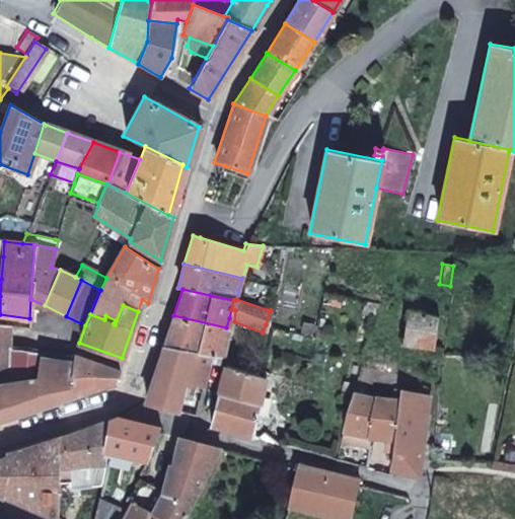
[(431,348),(436,315),(409,310),(402,343),(431,348)]
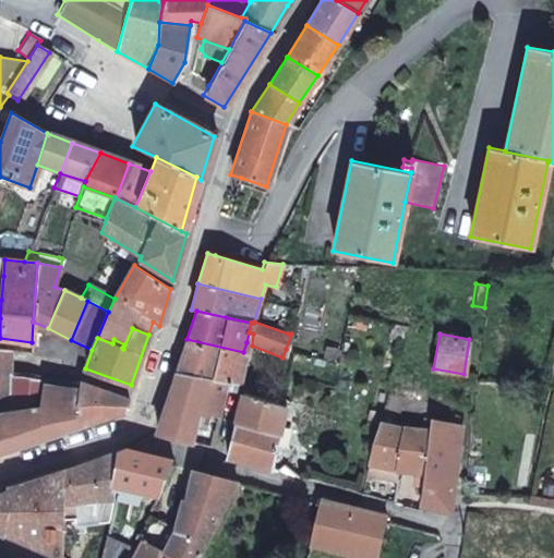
[(242,362),(243,352),(187,339),(176,371),(227,384),(238,386),(242,362)]
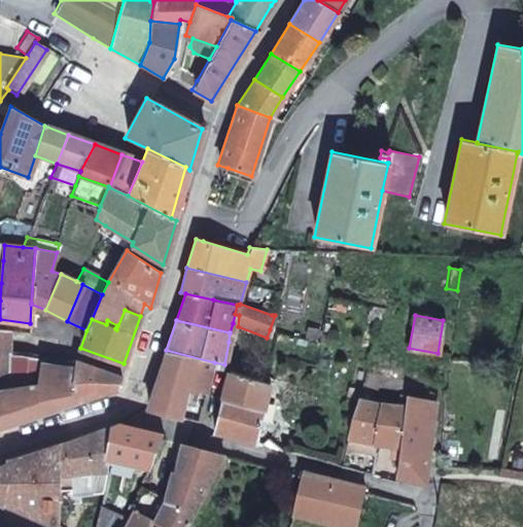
[(207,391),(214,362),(166,350),(146,409),(179,418),(187,386),(207,391)]
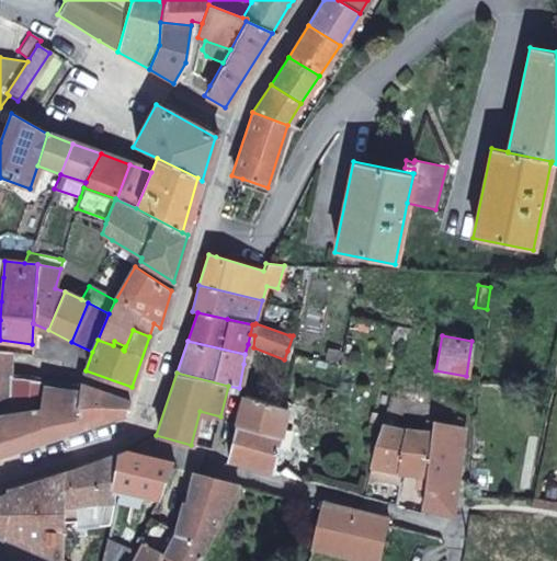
[(78,418),(78,391),(55,388),(57,385),(45,381),(25,376),(8,375),(8,377),(0,376),(0,455),(82,427),(78,418)]
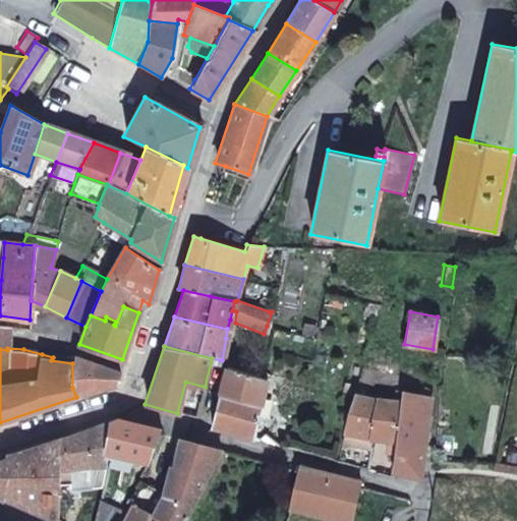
[(115,384),(118,373),(75,357),(72,363),(72,388),(76,397),(115,384)]
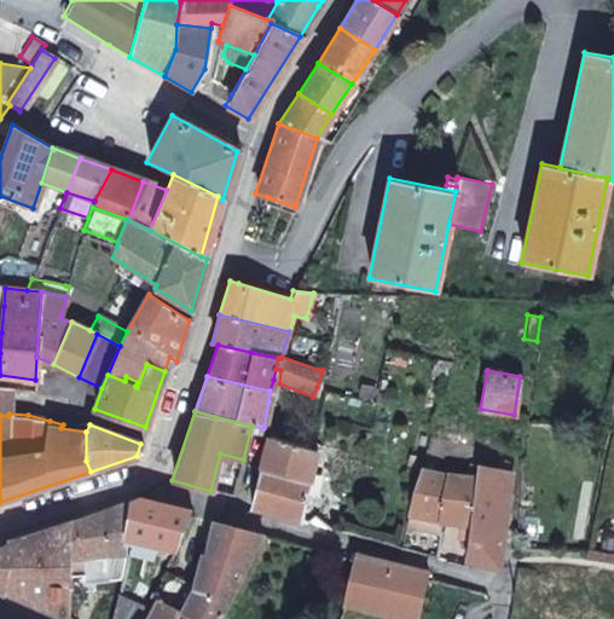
[(300,522),(314,451),(310,450),(300,446),(267,437),(260,467),(259,466),(248,508),(300,522)]
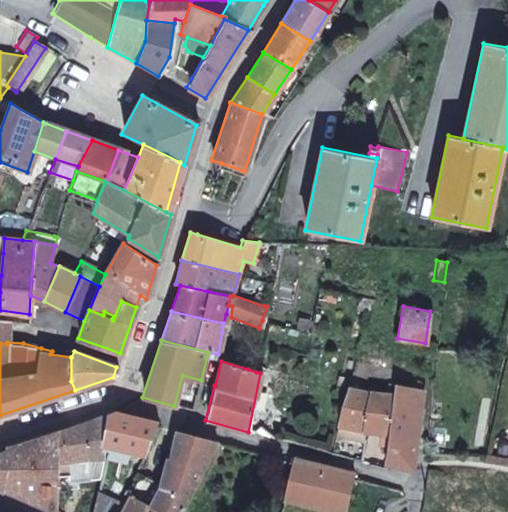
[(256,372),(257,363),(249,361),(248,369),(256,372)]
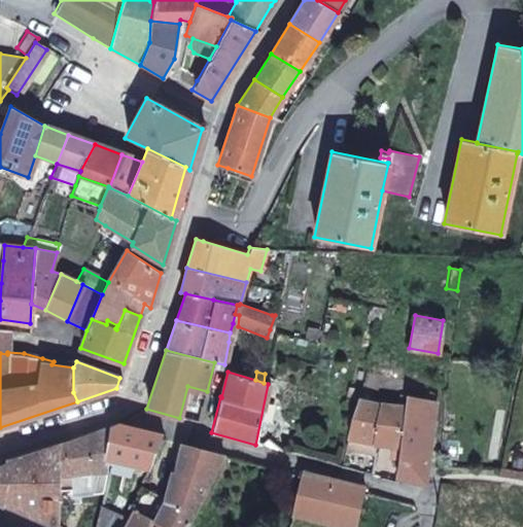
[(423,485),(432,403),(405,396),(403,407),(398,446),(399,446),(397,460),(393,478),(396,478),(423,485)]
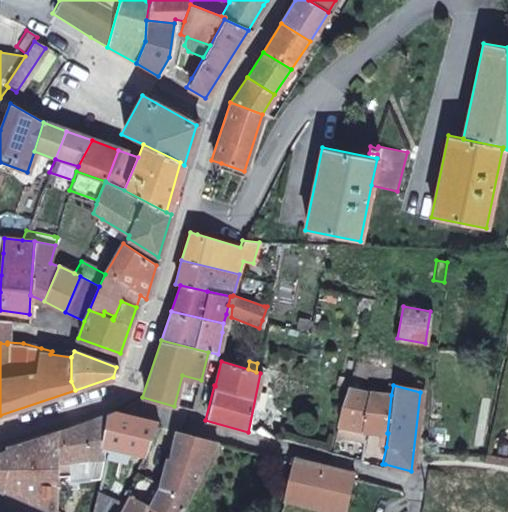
[(362,429),(368,392),(346,388),(336,424),(362,429)]
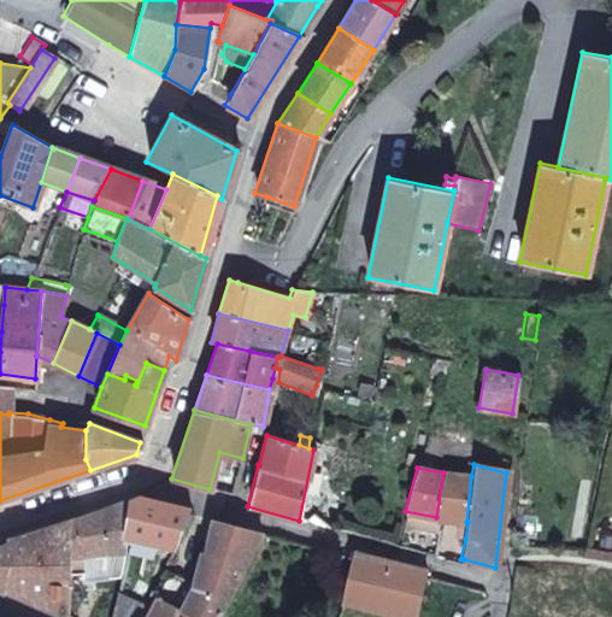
[(466,522),(471,476),(443,472),(436,517),(436,519),(459,521),(466,522)]
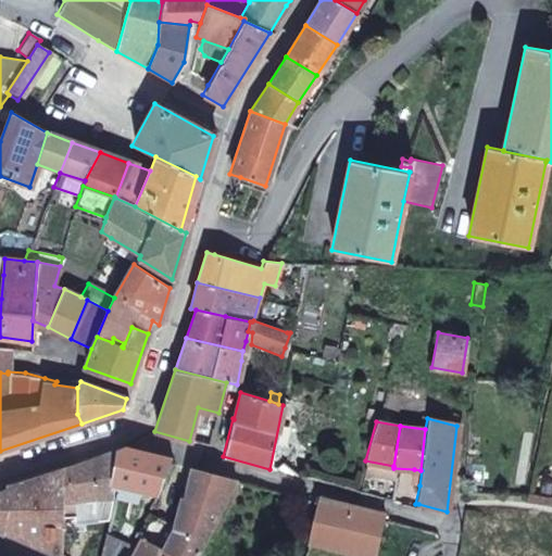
[(295,477),(312,454),(297,442),(279,465),(295,477)]
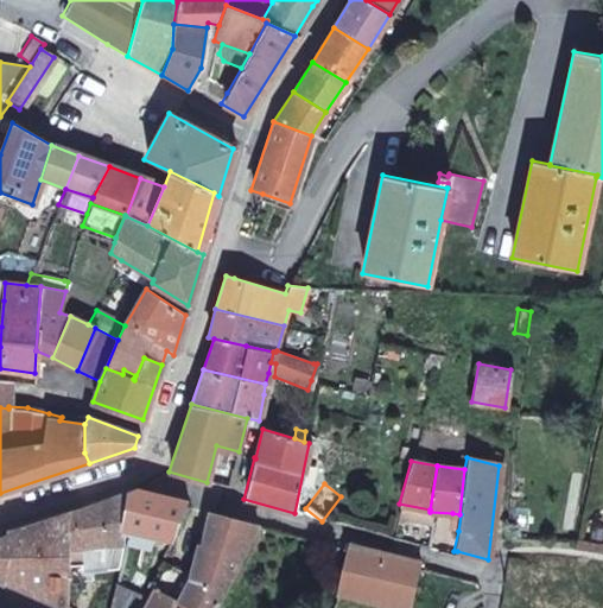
[(184,506),(185,502),(134,489),(134,492),(126,529),(170,539),(172,539),(184,506)]
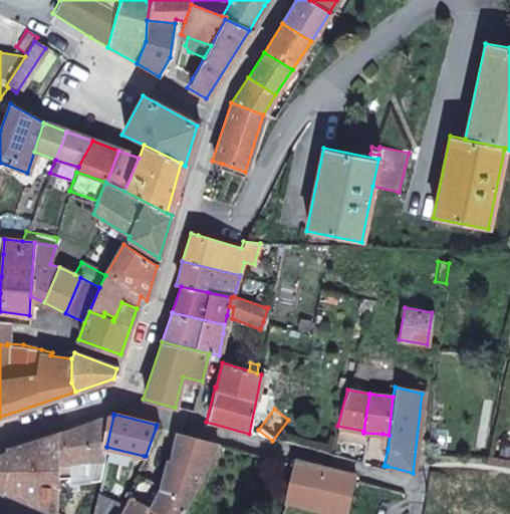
[(100,452),(105,418),(58,432),(57,465),(68,463),(103,460),(103,452),(100,452)]
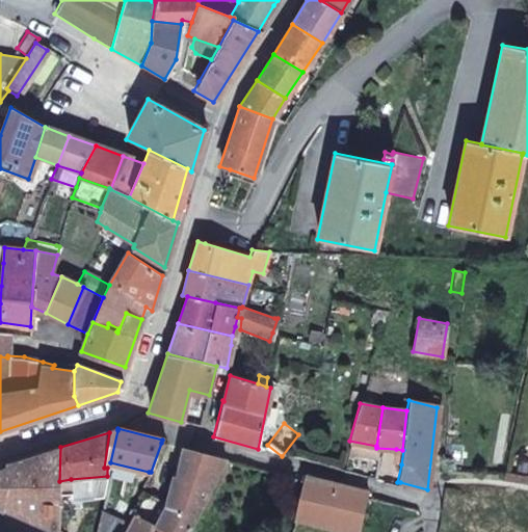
[(376,448),(376,446),(349,441),(346,453),(377,459),(377,457),(374,456),(376,448)]
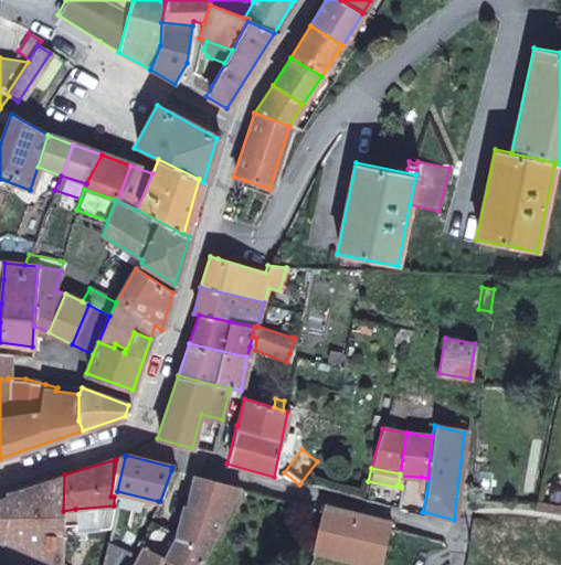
[(63,511),(64,475),(4,492),(3,497),(8,496),(3,539),(1,537),(1,540),(59,564),(61,564),(62,526),(63,511)]
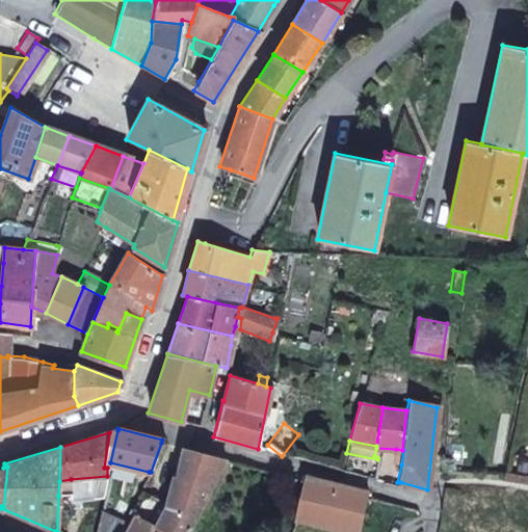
[(167,531),(184,531),(223,459),(182,448),(176,476),(173,475),(165,502),(165,506),(155,526),(167,531)]
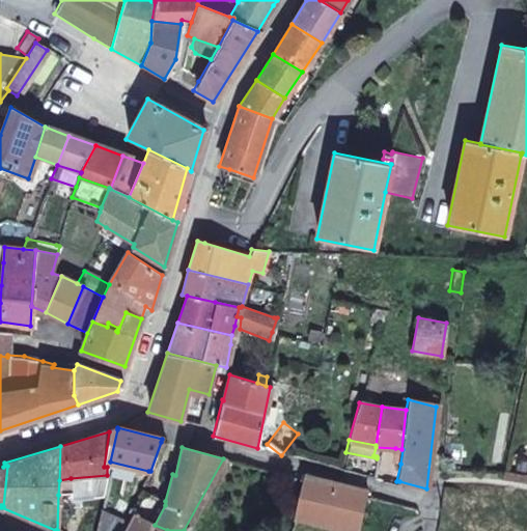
[(400,464),(403,449),(401,449),(395,448),(392,463),(400,464)]
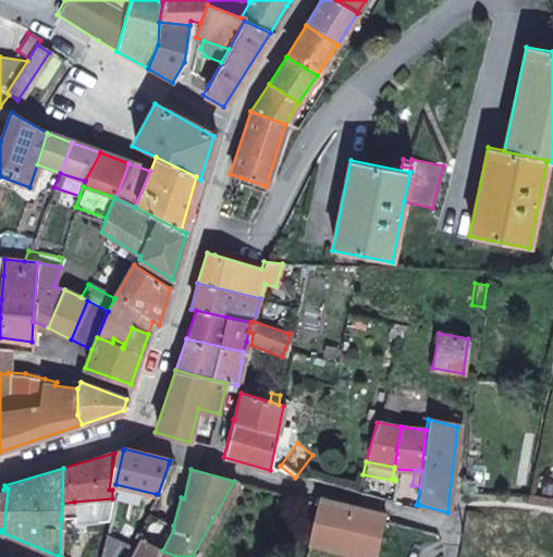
[(373,556),(382,521),(383,516),(319,499),(318,504),(307,543),(358,556),(373,556)]
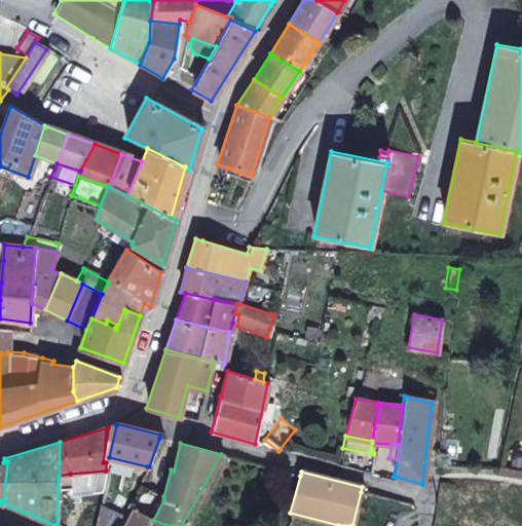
[(70,489),(70,474),(59,476),(58,490),(70,489)]
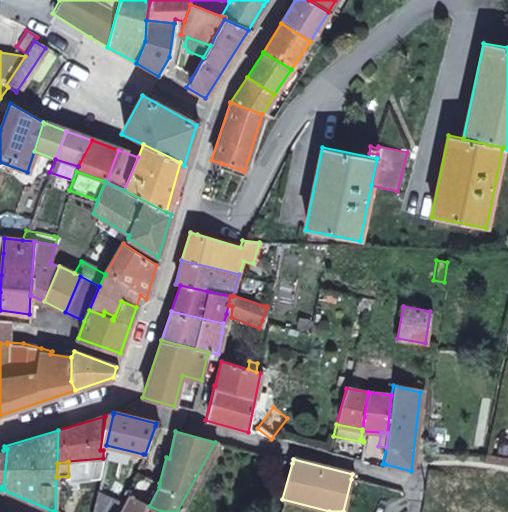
[(159,487),(159,483),(136,473),(128,495),(149,506),(159,487)]
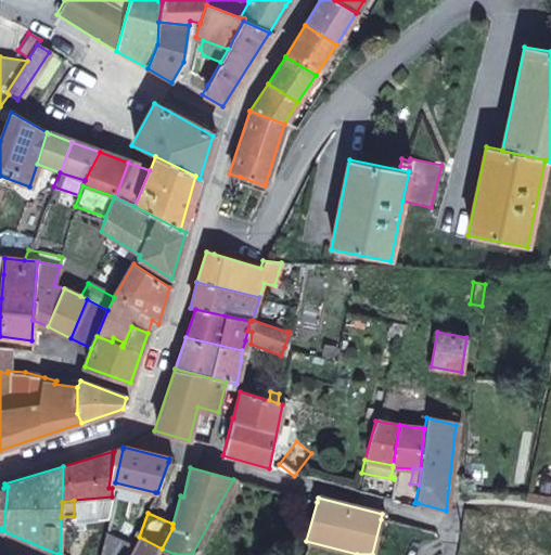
[(128,554),(133,546),(103,532),(98,554),(128,554)]
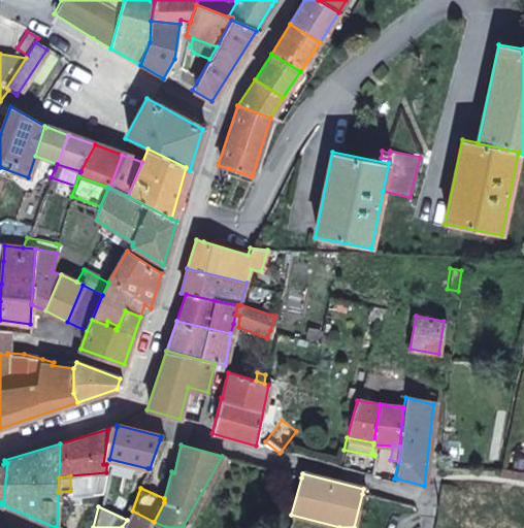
[(166,527),(154,522),(132,510),(127,520),(122,527),(166,527)]
